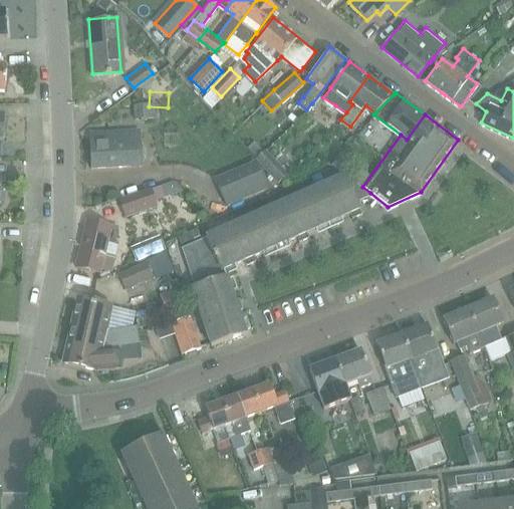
[(141,128),(89,131),(91,166),(155,163),(153,136),(141,137),(141,128)]
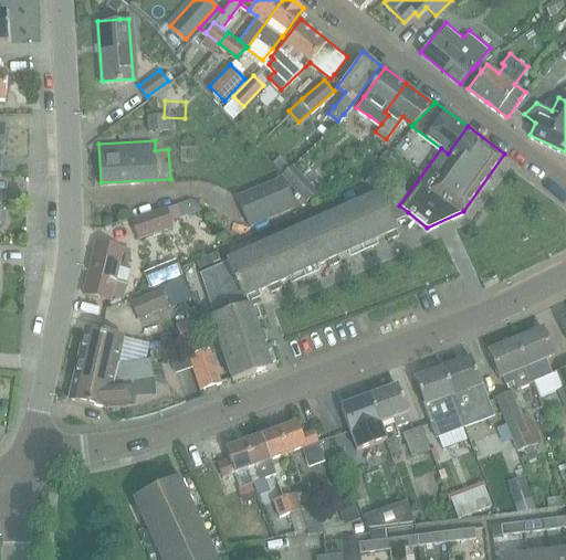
[(331,176),(345,168),(339,156),(324,164),(331,176)]
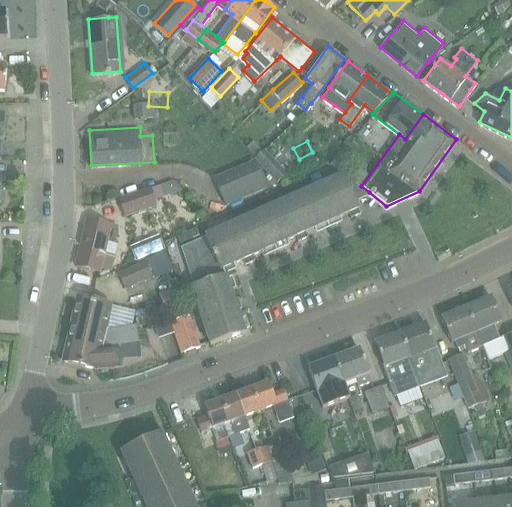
[(255,155),(277,179),(287,170),(265,146),(255,155)]
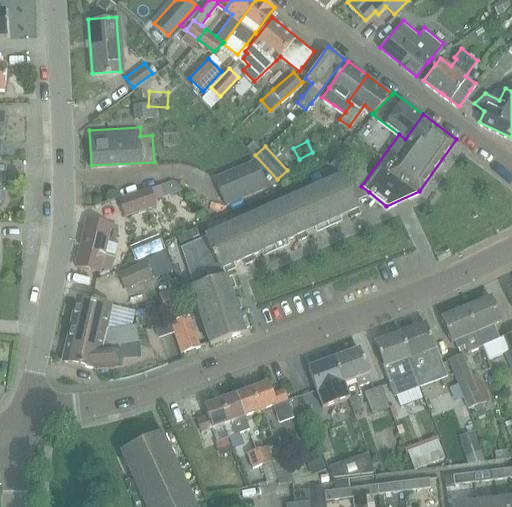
[(264,185),(253,159),(215,175),(226,201),(264,185)]
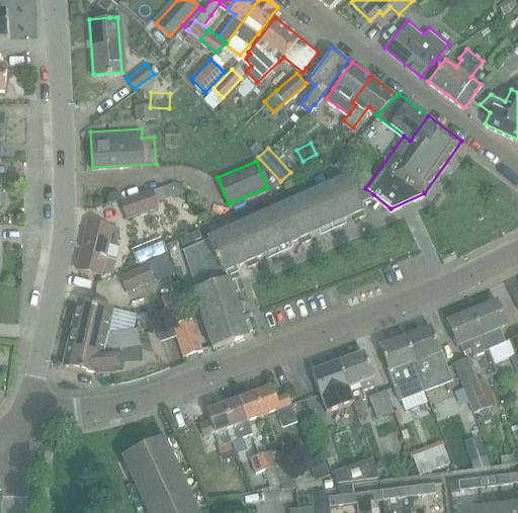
[(348,175),(316,189),(331,223),(353,212),(355,218),(364,214),(359,201),(373,194),(365,188),(357,182),(352,179),(350,180),(348,175)]
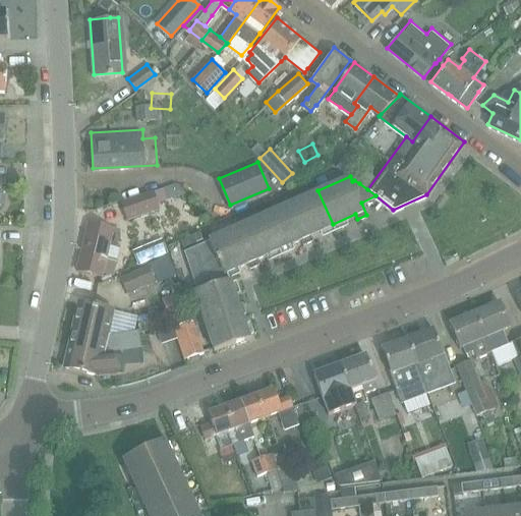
[(181,186),(177,180),(121,199),(127,217),(157,207),(155,201),(183,191),(181,186)]
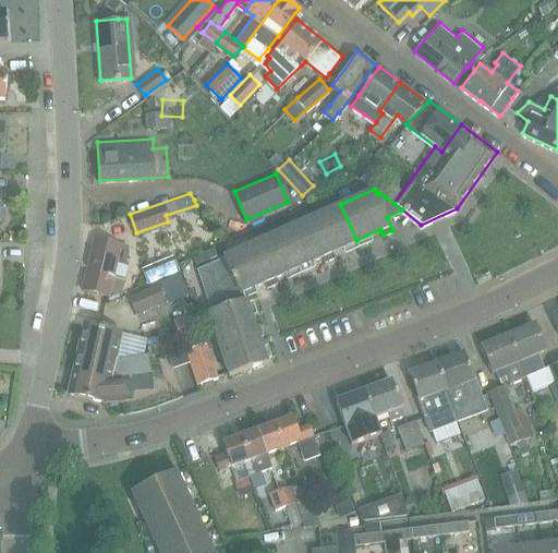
[(340,204),(282,230),(298,266),(323,255),(325,260),(335,255),(332,250),(356,240),(340,204)]
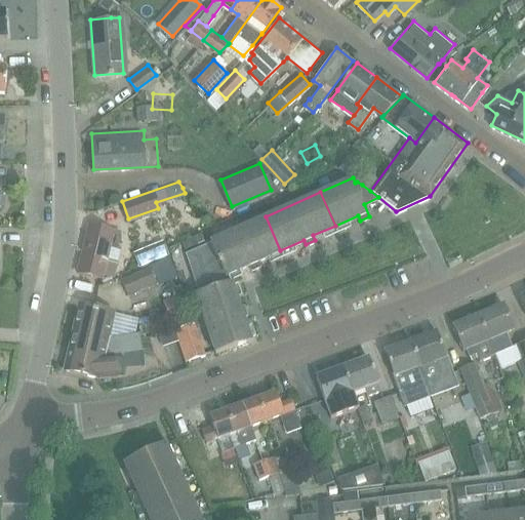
[(212,240),(212,241),(228,274),(249,264),(251,269),(260,265),(258,260),(280,250),(266,216),(212,240)]
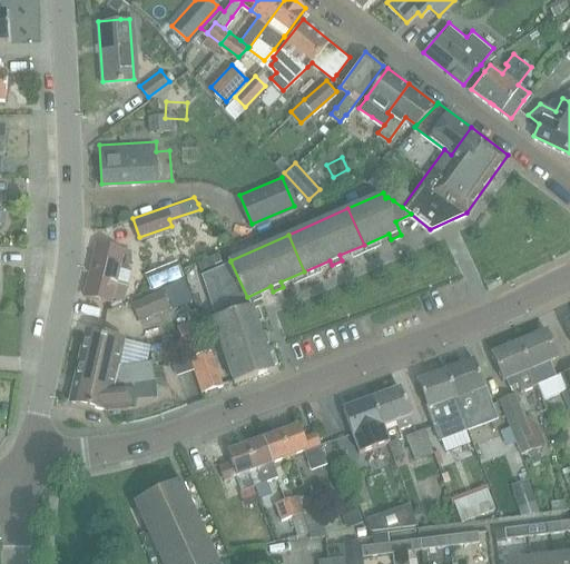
[(86,294),(107,298),(109,299),(110,296),(124,294),(127,280),(115,278),(118,264),(127,266),(130,249),(98,241),(86,294)]
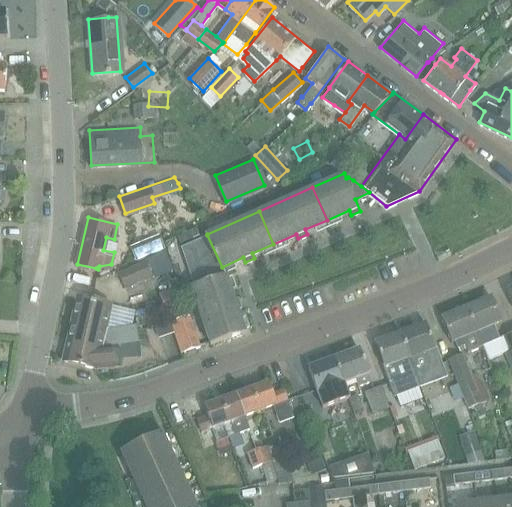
[(222,267),(207,235),(182,246),(195,284),(191,285),(210,342),(245,330),(237,307),(242,305),(238,295),(233,297),(222,267)]
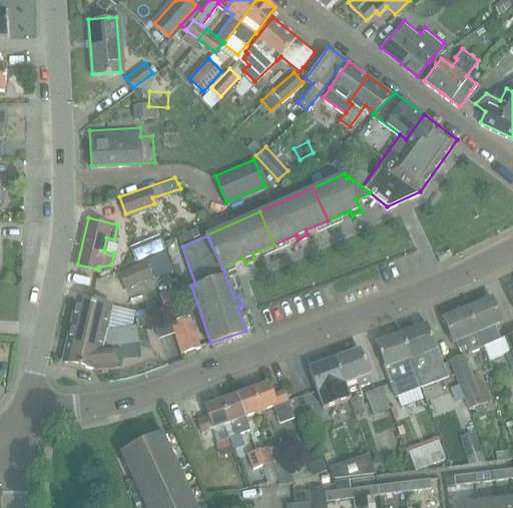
[(171,266),(165,250),(120,271),(126,285),(171,266)]
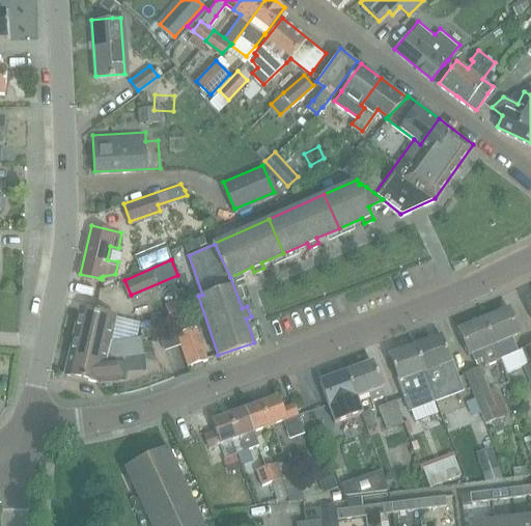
[(71,353),(105,360),(105,357),(123,355),(143,352),(141,334),(115,338),(114,340),(108,338),(114,314),(83,307),(81,306),(71,353)]
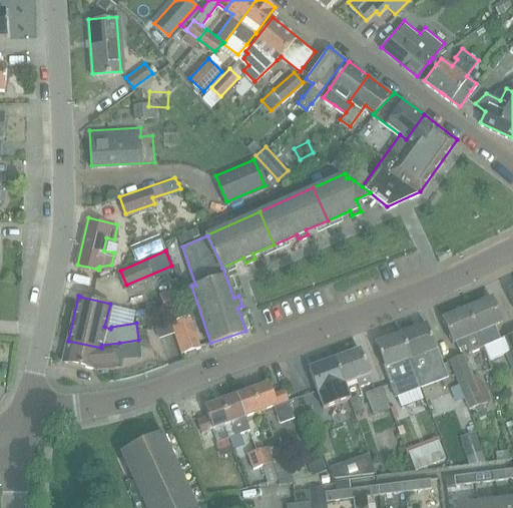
[(492,296),(467,306),(483,345),(489,358),(511,349),(512,348),(506,336),(506,334),(500,336),(494,323),(502,320),(492,296)]
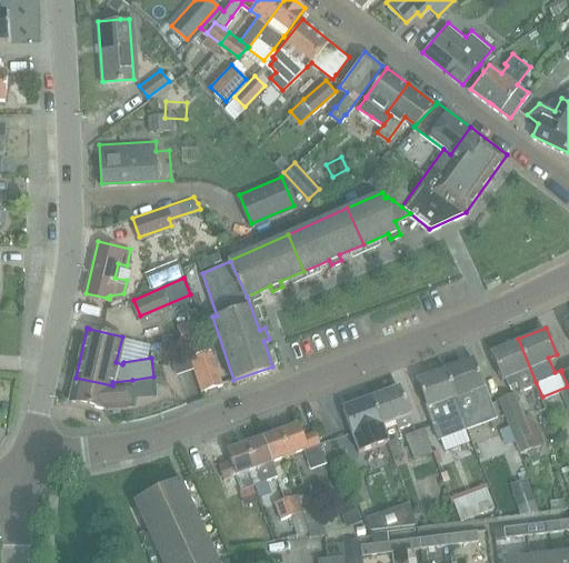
[(536,382),(518,339),(490,351),(501,378),(505,376),(508,384),(517,381),(519,389),(536,382)]
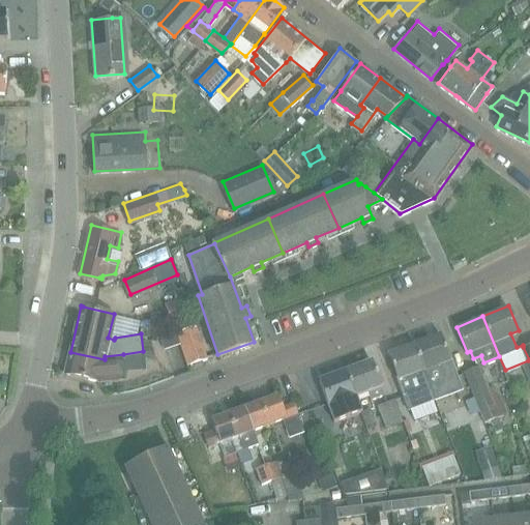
[(177,330),(181,343),(187,362),(207,356),(197,324),(177,330)]
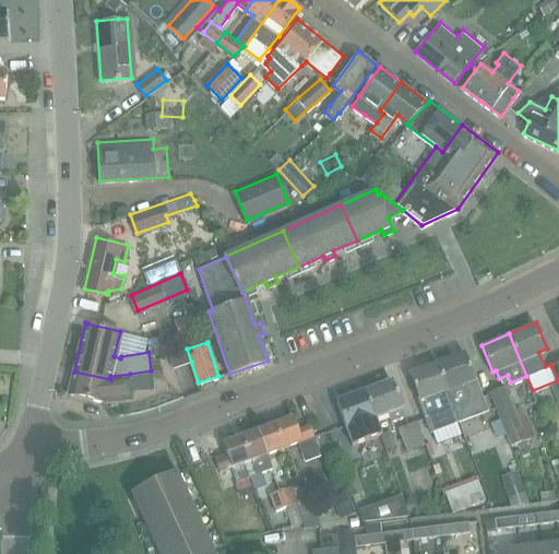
[(459,420),(486,409),(465,352),(437,362),(459,420)]
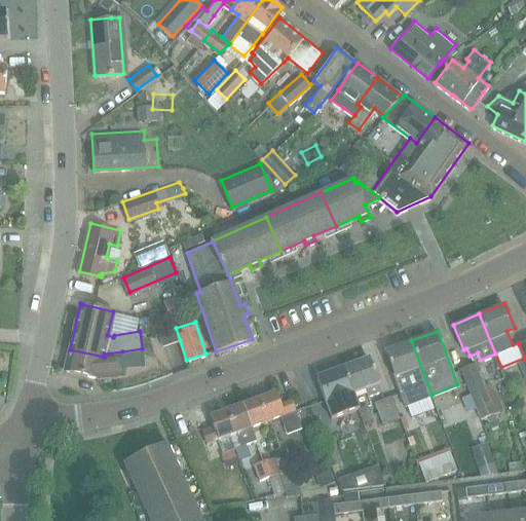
[(411,340),(385,350),(393,374),(392,375),(404,405),(431,395),(411,340)]
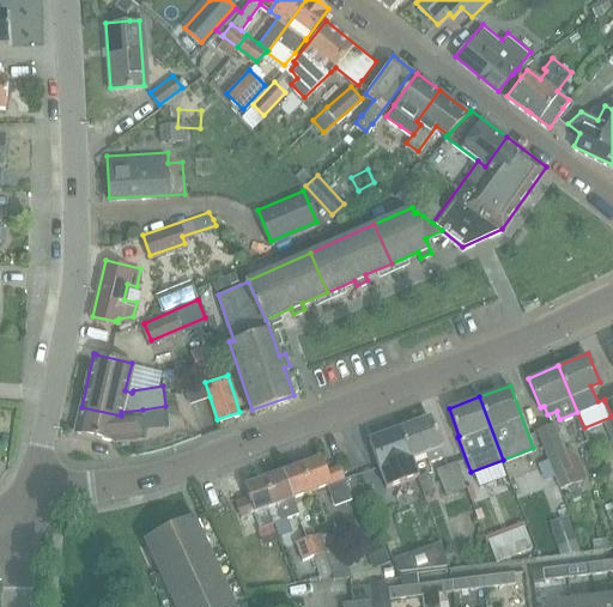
[(121,416),(82,407),(76,430),(114,438),(145,437),(143,410),(121,412),(121,416)]
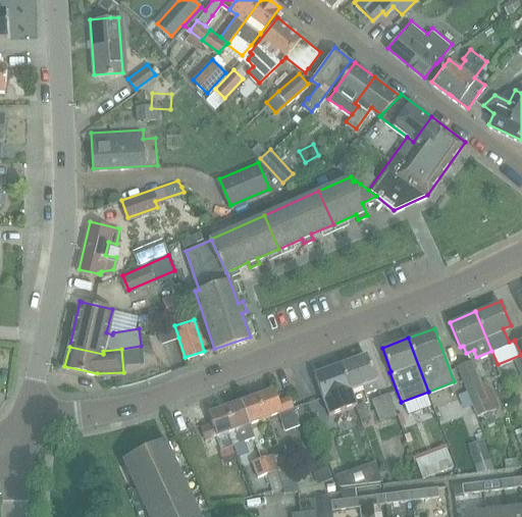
[(366,353),(341,363),(350,388),(362,383),(365,392),(378,386),(366,353)]
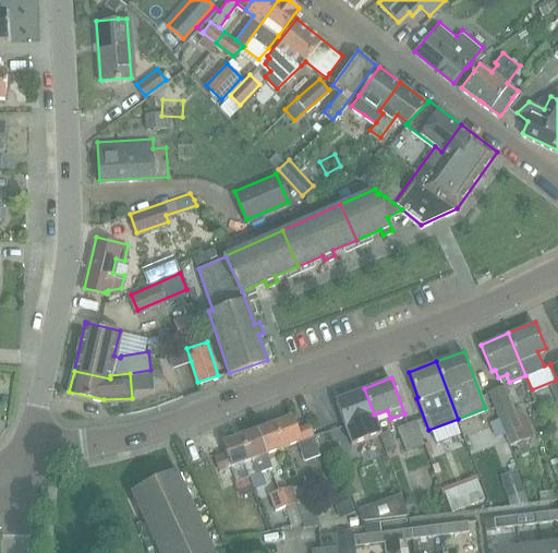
[(505,384),(489,389),(500,417),(506,430),(511,443),(525,436),(521,424),(505,384)]
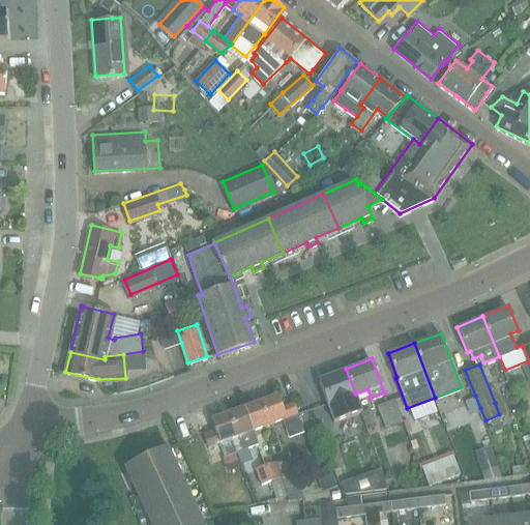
[(355,394),(346,369),(319,378),(334,419),(360,409),(355,394)]
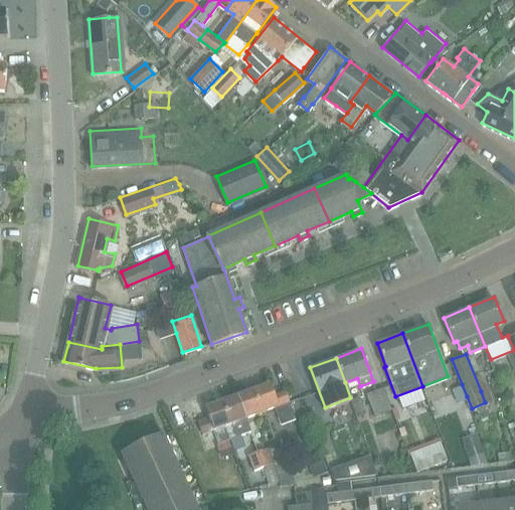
[(270,382),(238,394),(246,415),(275,405),(283,426),(297,420),(285,389),(274,393),(270,382)]
